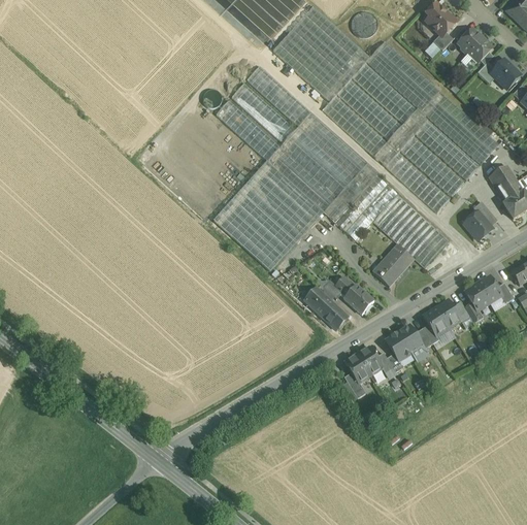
[(515,0),(505,10),(526,30),(526,29),(526,4),(526,2),(526,0),(515,0)]
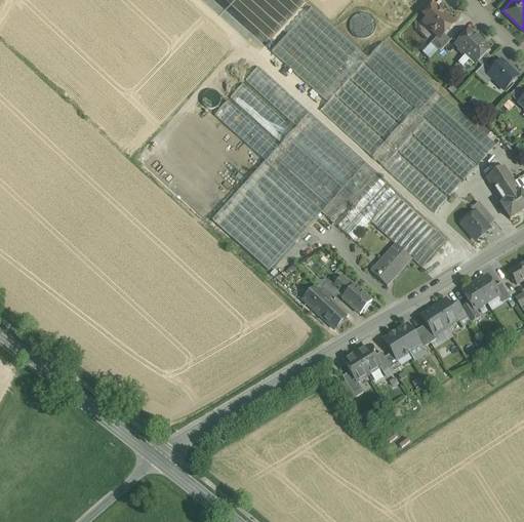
[(444,13),(433,2),(425,11),(428,14),(424,18),(432,26),(430,28),(436,34),(439,36),(443,32),(452,23),(452,18),(446,13),(444,13)]
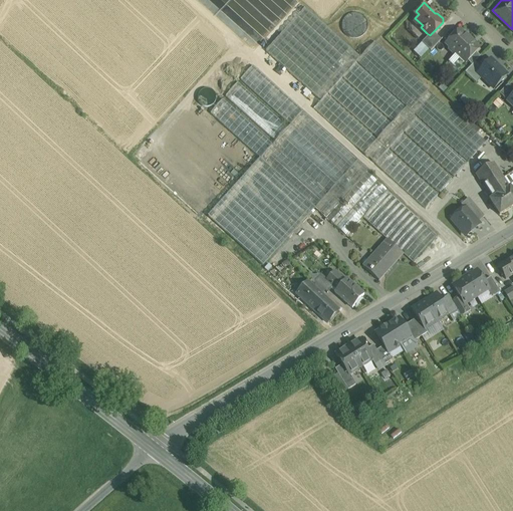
[(358,55),(303,5),(265,49),(320,98),(358,55)]
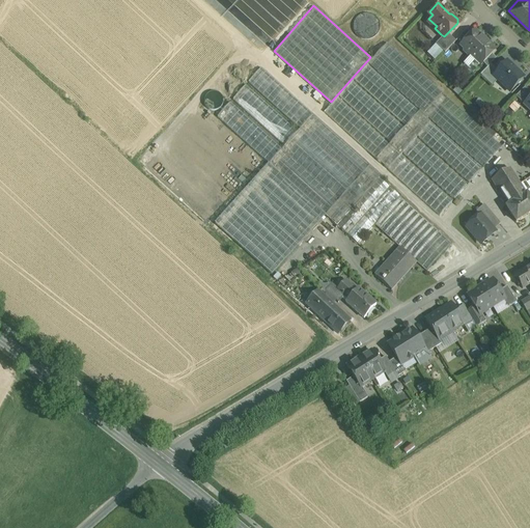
[(370,11),(363,10),(357,14),(353,19),(353,27),(356,33),(363,36),(370,35),(375,31),(379,24),(377,17),(370,11)]
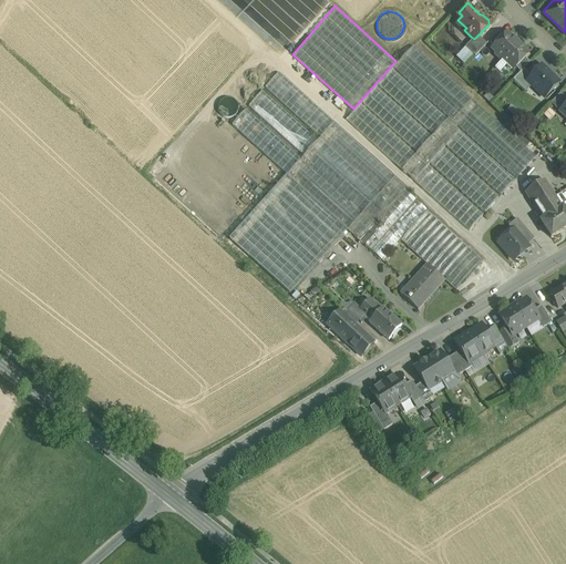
[(497,30),(487,39),(493,43),(502,34),(497,30)]
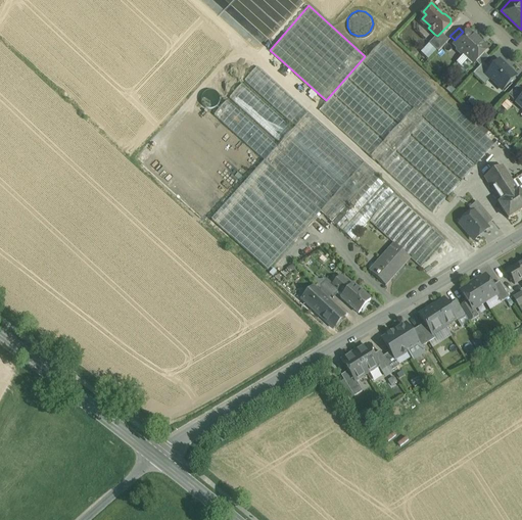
[(455,40),(452,43),(456,46),(456,49),(461,54),(476,38),(466,28),(463,32),(455,40)]
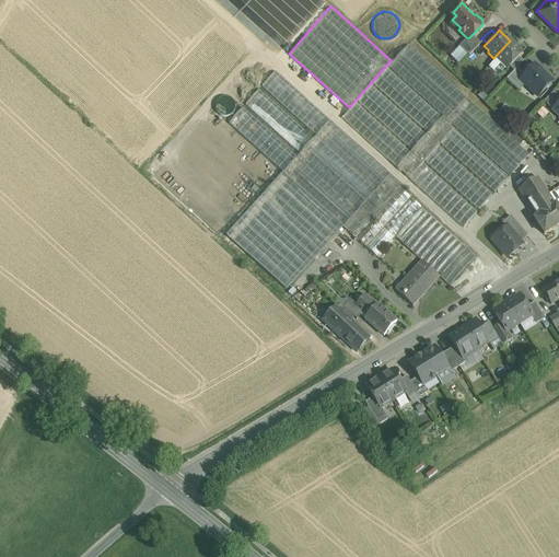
[(473,34),(468,38),(465,36),(458,44),(467,54),(479,42),(473,34)]
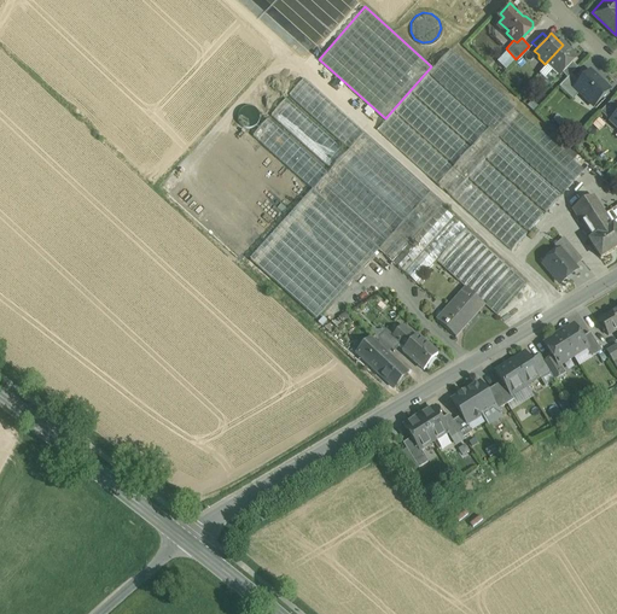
[(563,45),(545,64),(551,69),(554,69),(558,74),(560,71),(571,60),(575,56),(563,45)]
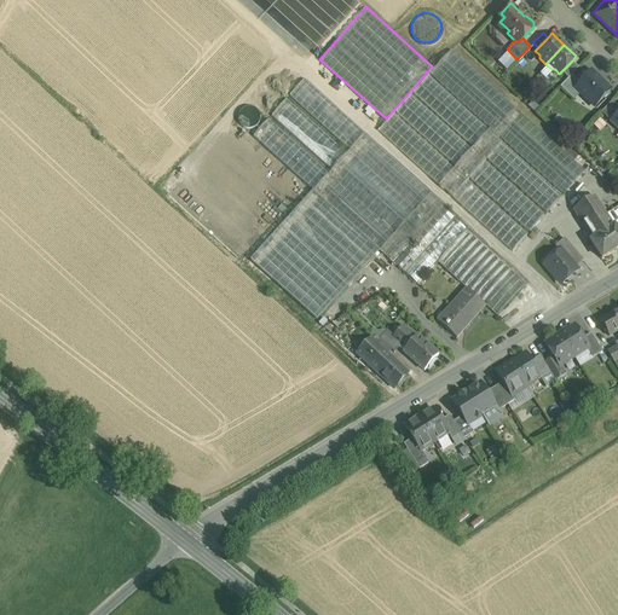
[(386,119),(377,128),(512,249),(526,232),(466,178),(468,175),(529,228),(543,213),(483,158),(486,156),(546,210),(561,193),(496,135),(498,133),(562,191),(584,168),(450,47),(432,67),(386,119)]
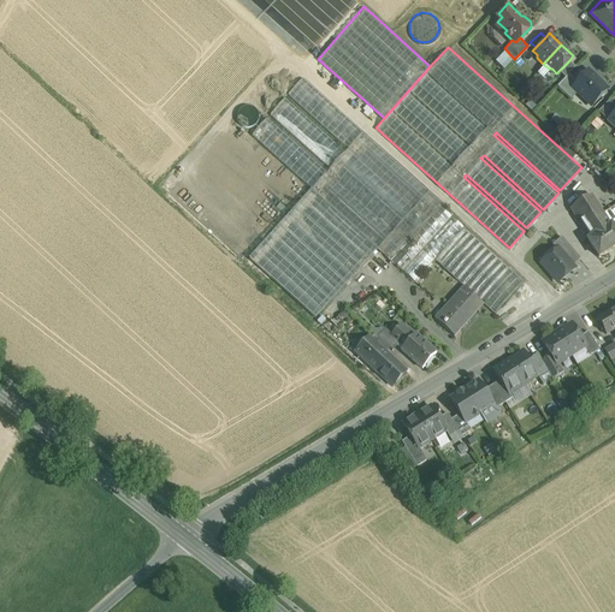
[(569,60),(559,71),(565,76),(567,72),(574,65),(569,60)]
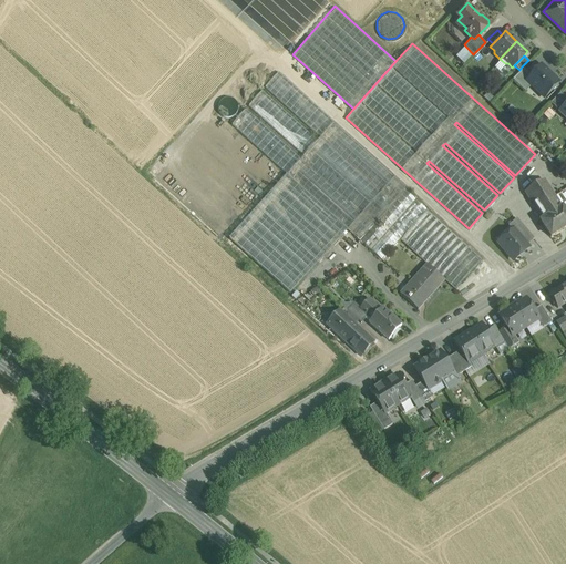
[(530,73),(525,79),(543,95),(557,80),(539,63),(530,73)]
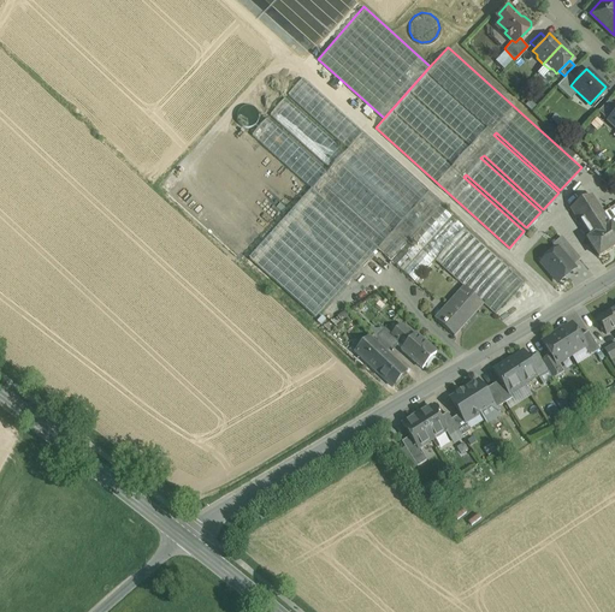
[(565,76),(556,84),(562,90),(569,83),(571,85),(575,79),(567,72),(565,76)]
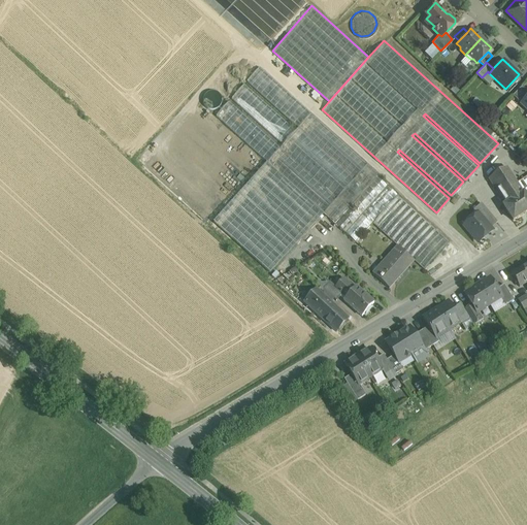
[(448,239),(375,174),(377,172),(259,65),(245,79),(297,126),(294,128),(243,83),(230,97),(282,142),(280,145),(228,99),(215,113),(266,160),(323,211),(329,217),(329,218),(354,240),(371,221),(397,243),(413,258),(423,267),(448,239)]
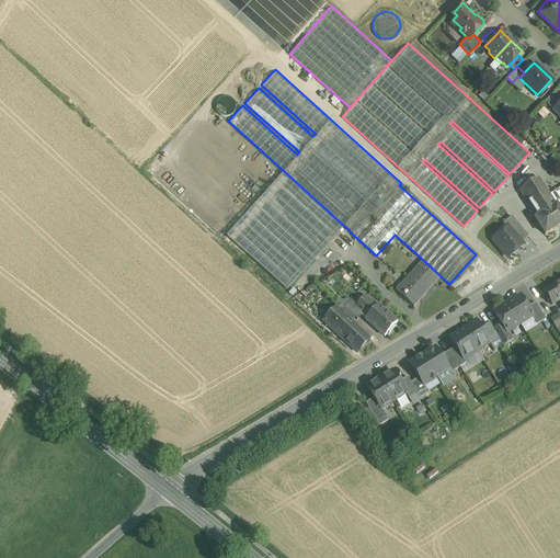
[(553,89),(544,100),(550,105),(559,95),(553,89)]
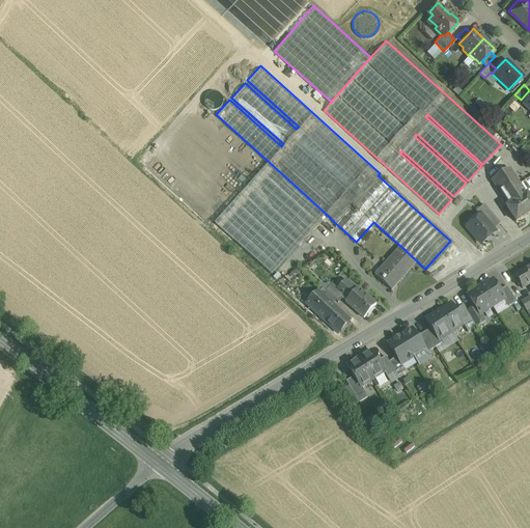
[(221,102),(222,99),(221,94),(219,91),(216,90),(213,89),(208,90),(205,92),(203,95),(203,99),(204,103),(206,106),(210,108),(213,108),(217,107),(219,105),(221,102)]
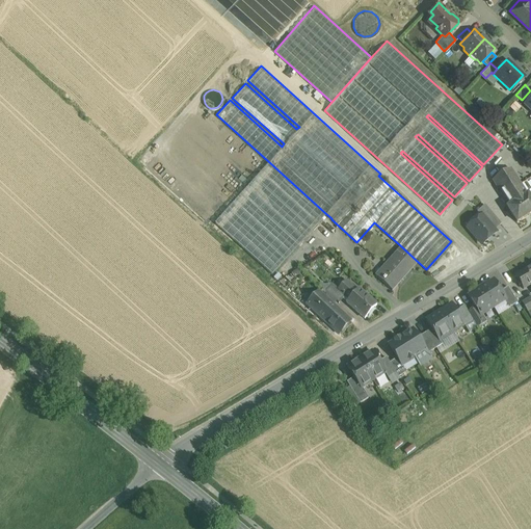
[(325,213),(268,161),(214,221),(271,272),(325,213)]
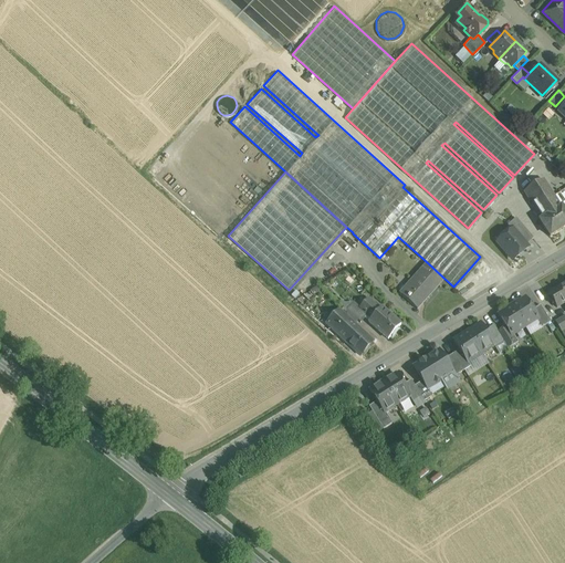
[(561,205),(542,177),(523,189),(541,217),(561,205)]
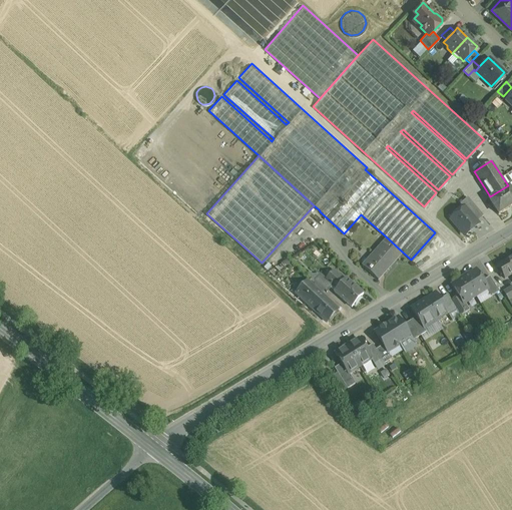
[(490,196),(488,197),(497,212),(511,202),(511,191),(508,185),(490,196)]
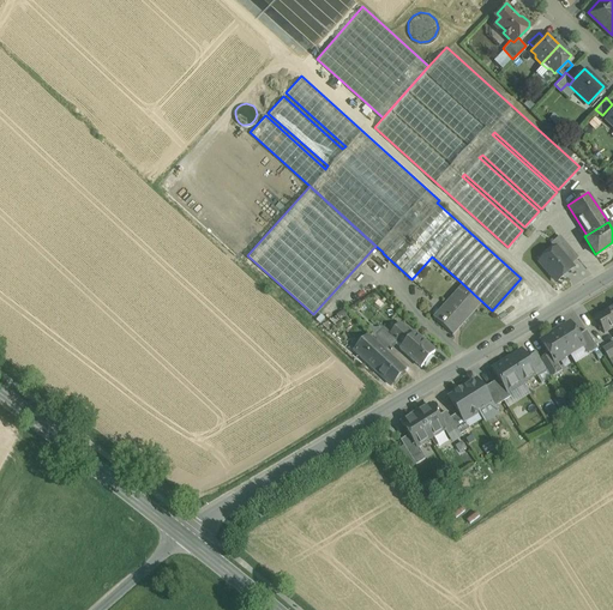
[(577,255),(558,234),(550,241),(554,247),(554,246),(569,263),(577,255)]
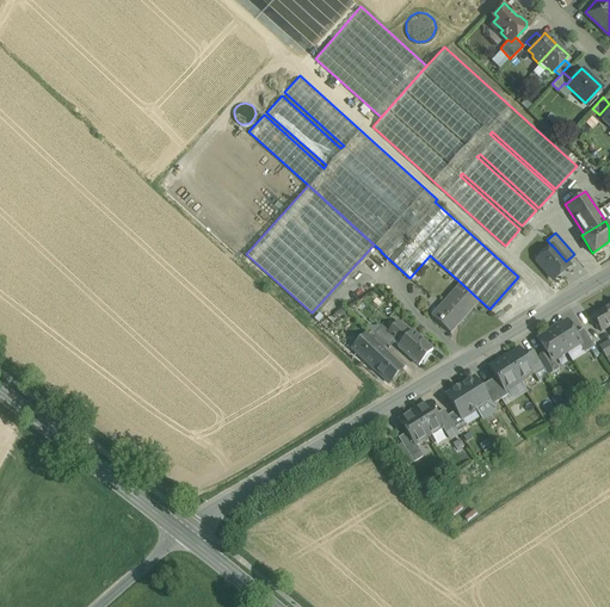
[(566,261),(552,245),(552,246),(536,258),(553,278),(553,277),(567,265),(568,265),(566,261)]
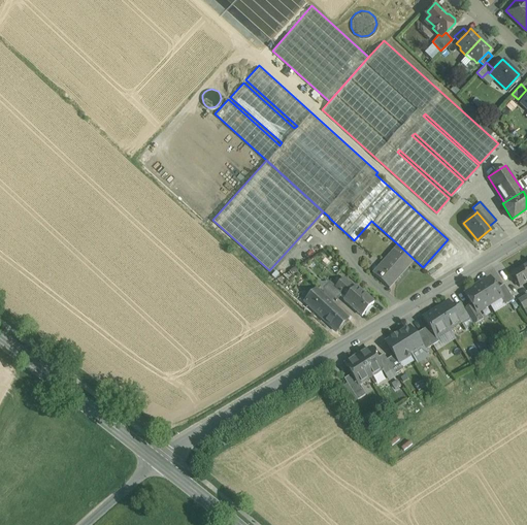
[(397,243),(371,271),(388,286),(413,258),(397,243)]
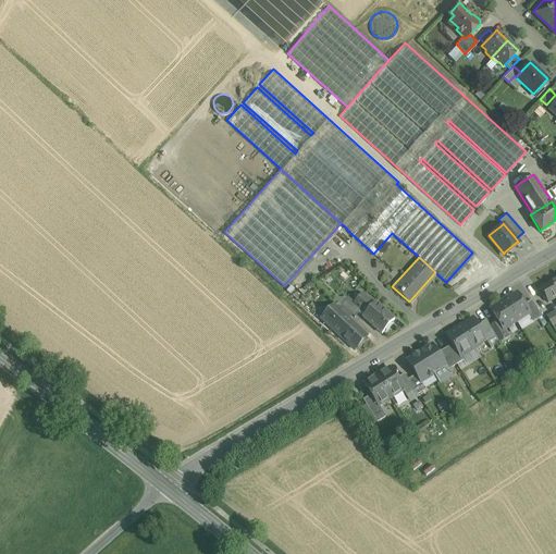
[(555,278),(555,277),(539,286),(546,300),(555,295),(555,296),(555,299),(555,300),(555,302),(555,278)]
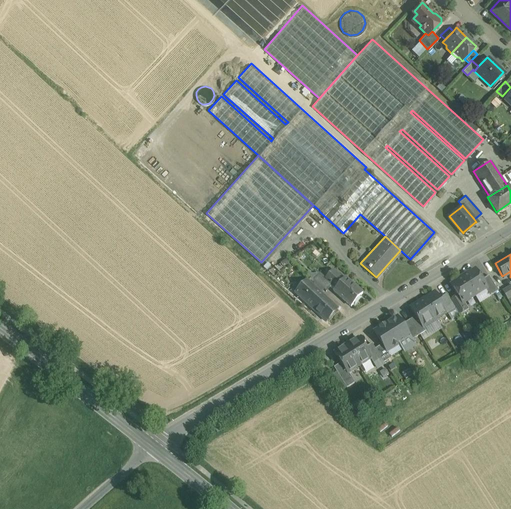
[(342,277),(332,268),(325,276),(325,277),(331,283),(334,286),(342,277)]
